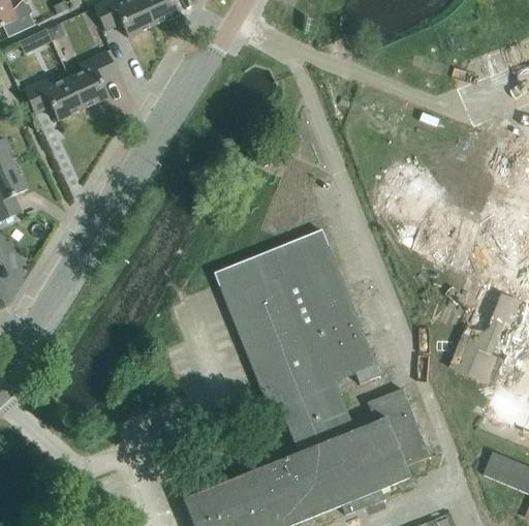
[(34,24),(29,12),(32,10),(28,1),(25,2),(23,0),(20,0),(11,9),(6,0),(0,0),(0,25),(2,25),(7,36),(34,24)]
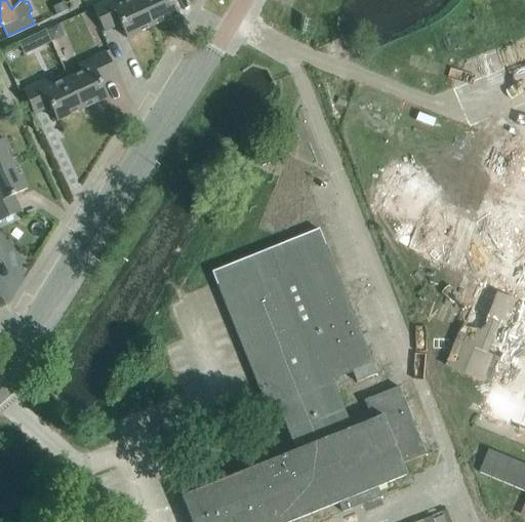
[(65,0),(53,5),(57,13),(69,8),(65,0)]
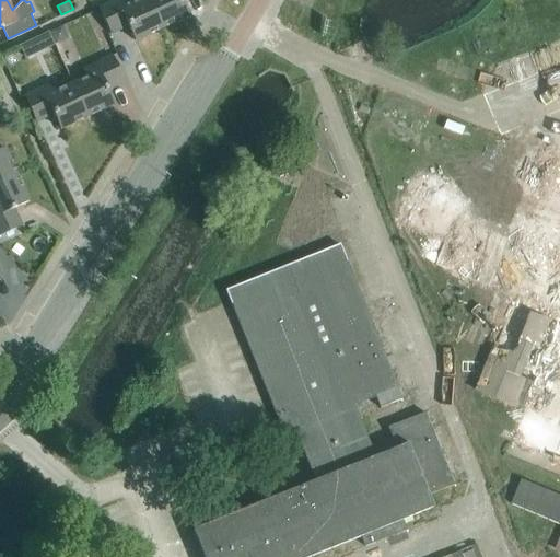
[(162,26),(149,0),(131,0),(109,0),(100,6),(112,31),(128,23),(136,38),(162,26)]
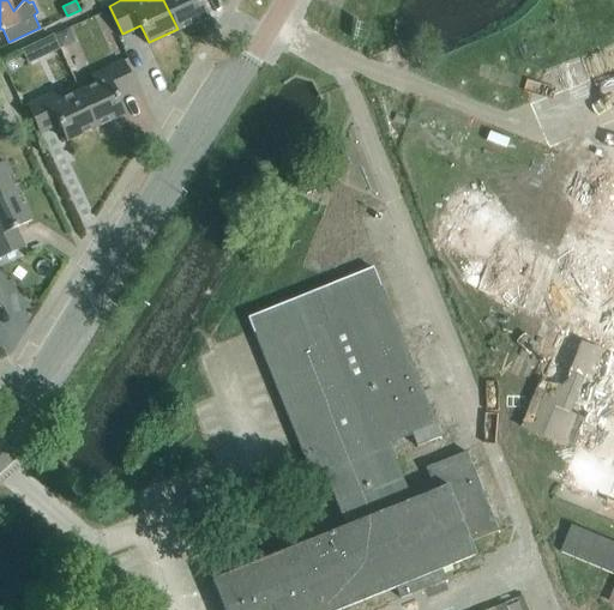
[(163,0),(178,29),(206,14),(199,0),(163,0)]
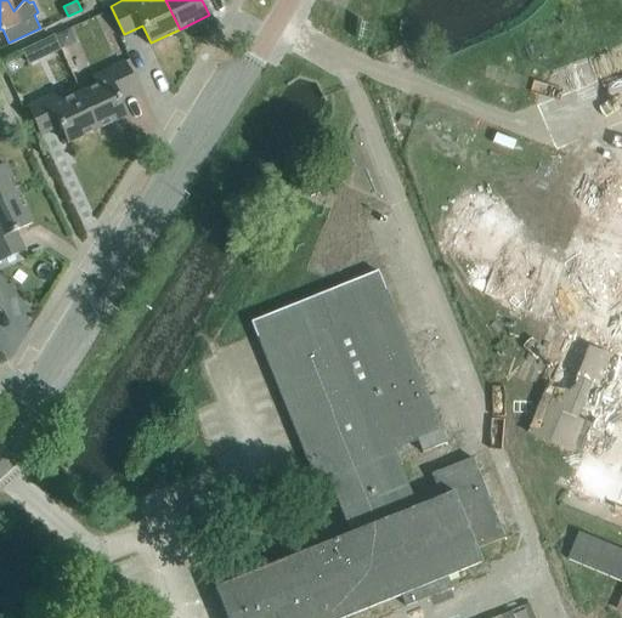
[(39,40),(22,47),(28,61),(45,54),(39,40)]
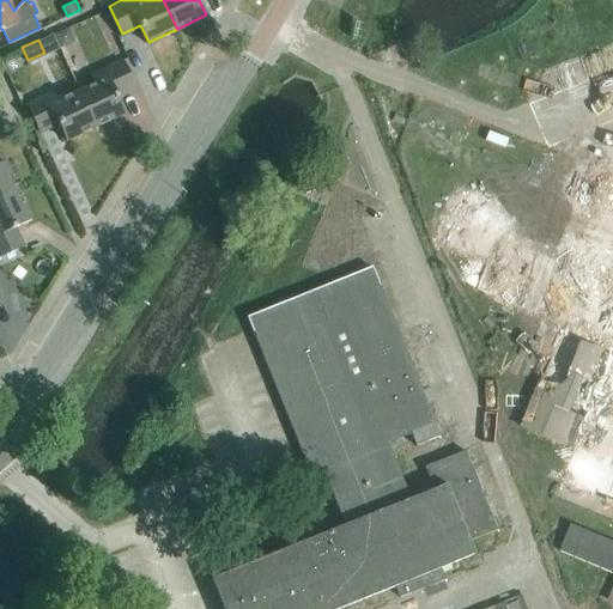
[(116,95),(135,86),(122,58),(91,73),(95,81),(79,89),(95,125),(125,111),(116,95)]
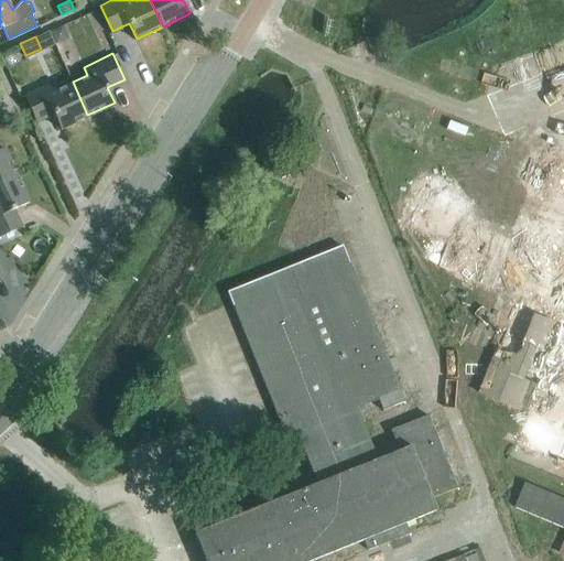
[(87,115),(73,82),(57,88),(54,81),(24,94),(36,120),(54,112),(61,127),(87,115)]
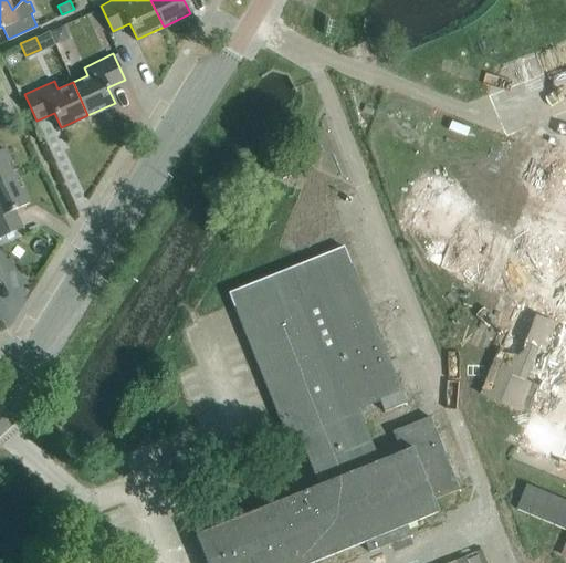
[(0,180),(17,174),(4,146),(0,148),(0,180)]
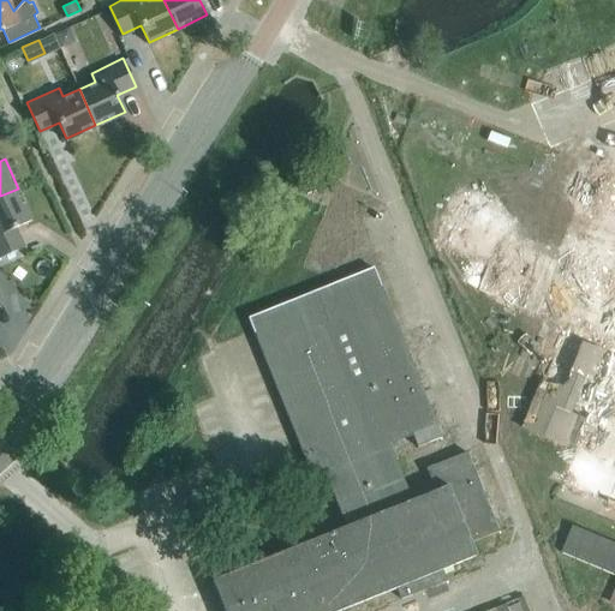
[(15,226),(31,217),(18,189),(0,196),(0,255),(24,244),(15,226)]
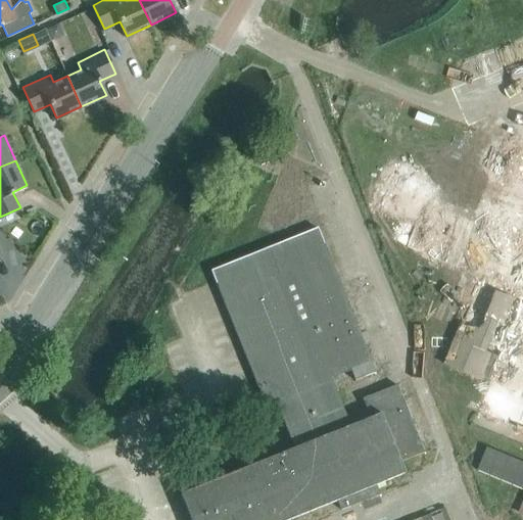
[(191,519),(281,519),(336,498),(340,508),(361,500),(378,491),(375,483),(405,471),(399,460),(423,451),(396,383),(362,396),(366,406),(345,414),(330,376),(337,374),(351,368),(355,378),(376,370),(372,360),(318,226),(210,269),(253,374),(265,403),(276,398),(294,445),(180,491),(191,519)]
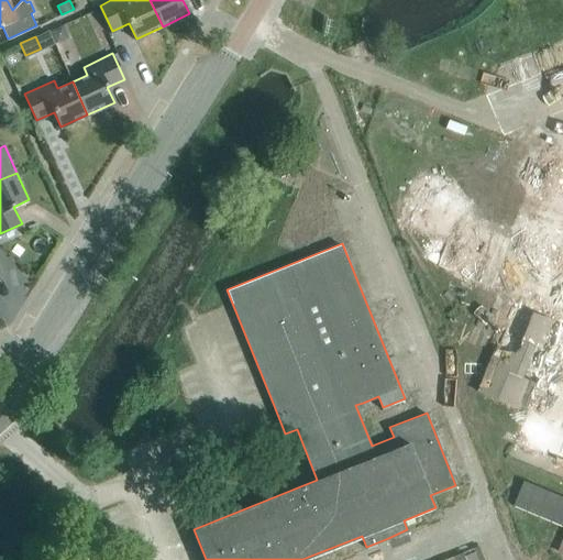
[(479,559),(474,545),(437,559),(479,559)]
